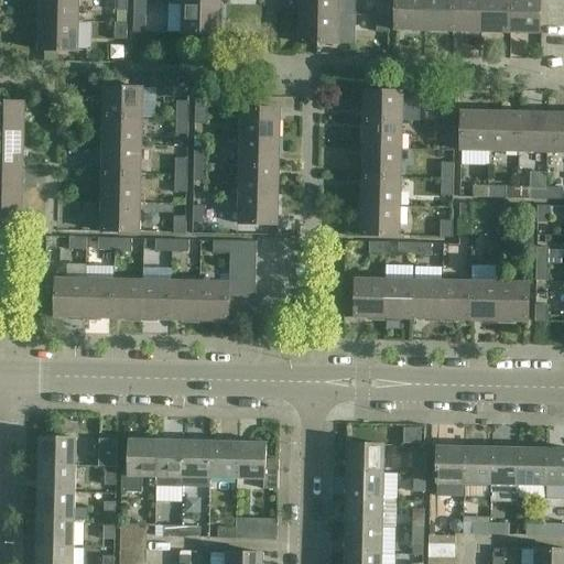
[(79,0),(40,0),(41,4),(42,4),(42,22),(79,23),(79,0)]
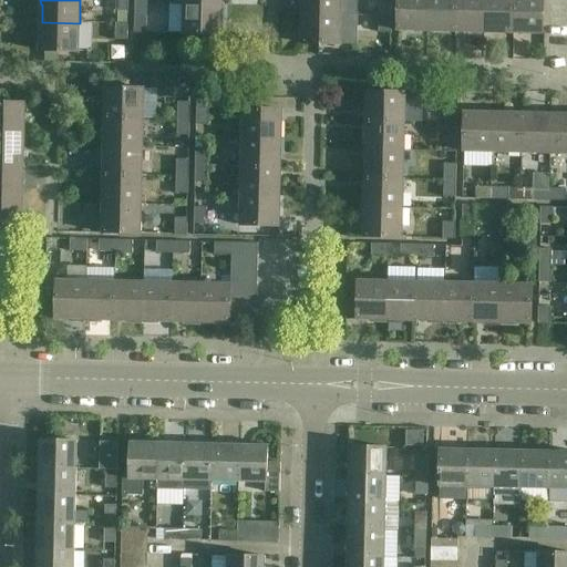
[(127,0),(115,0),(116,11),(129,12),(127,0)]
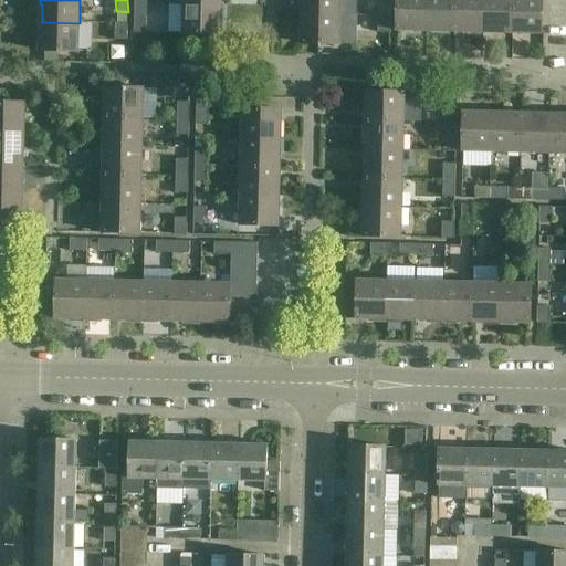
[(341,0),(303,0),(303,14),(341,16),(341,0)]
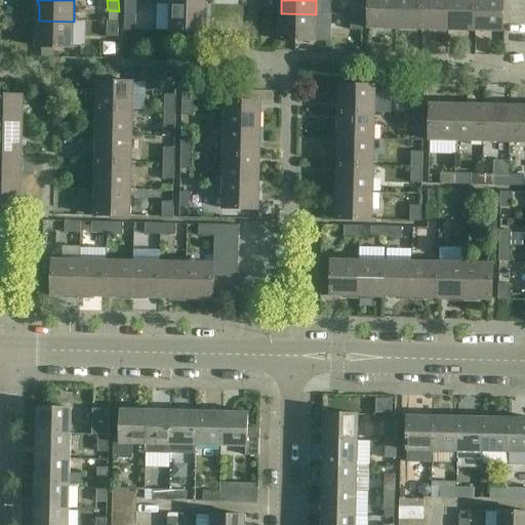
[(395,0),(368,0),(369,8),(368,29),(379,29),(379,28),(395,28),(395,0)]
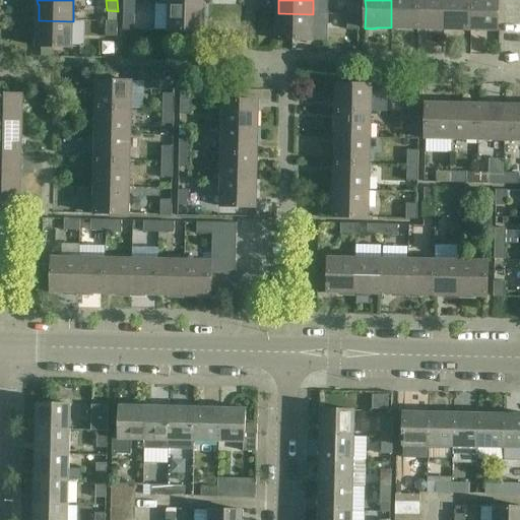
[(418,0),(391,0),(391,27),(407,27),(407,29),(417,29),(418,0)]
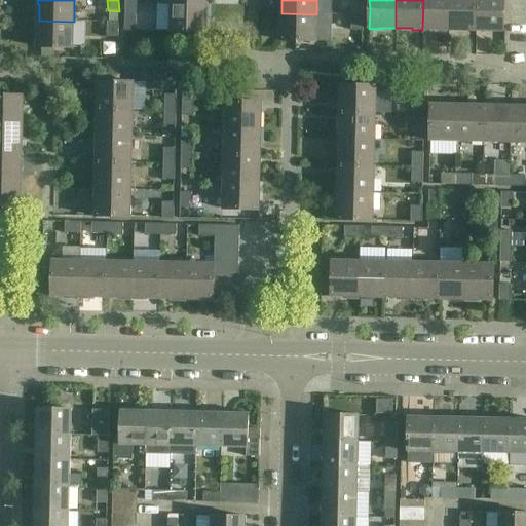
[(450,0),(423,0),(422,30),(434,30),(434,29),(449,29),(450,0)]
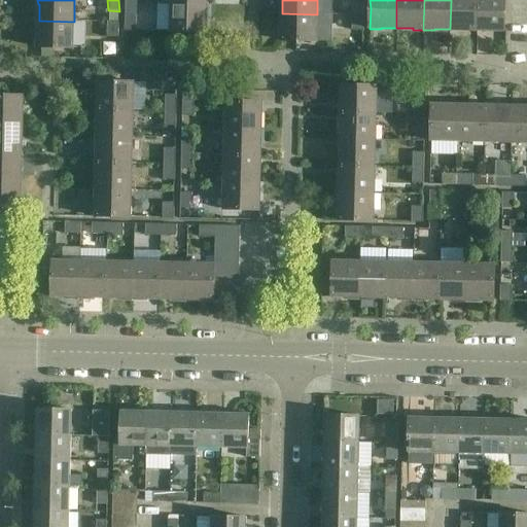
[(477,0),(451,0),(450,29),(466,30),(466,31),(477,31),(477,0)]
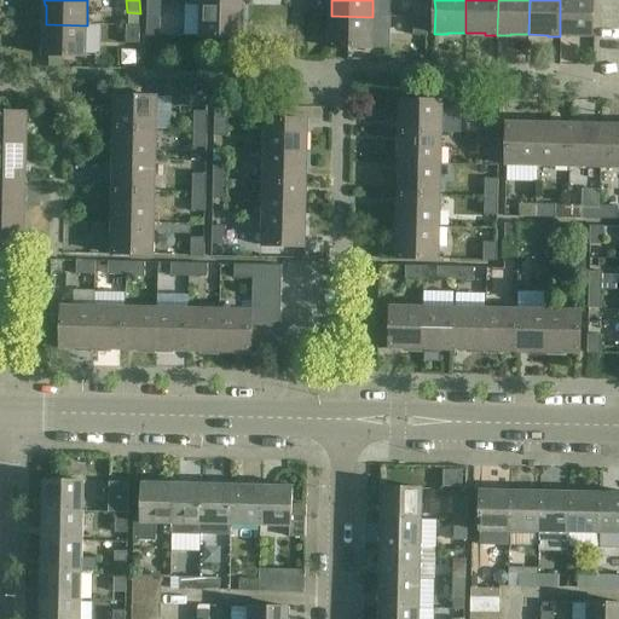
[(593,0),(560,0),(560,36),(573,36),(573,35),(593,35),(593,0)]
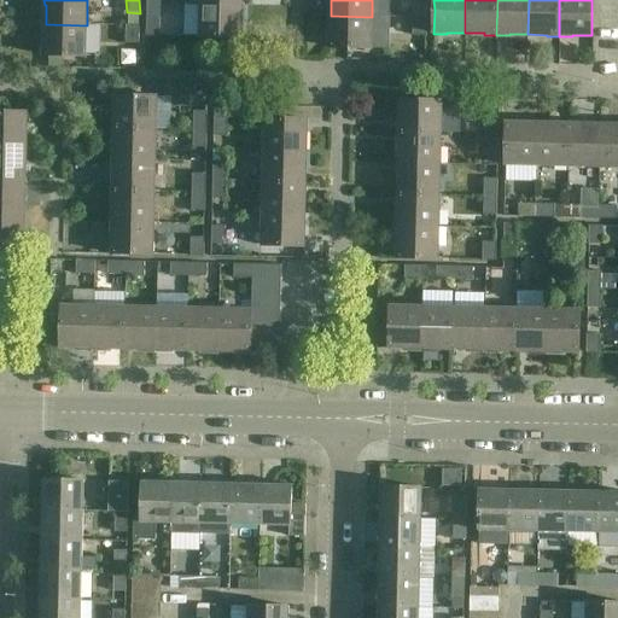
[(242,7),(200,6),(199,38),(242,39),(243,24),(240,24),(242,7)]
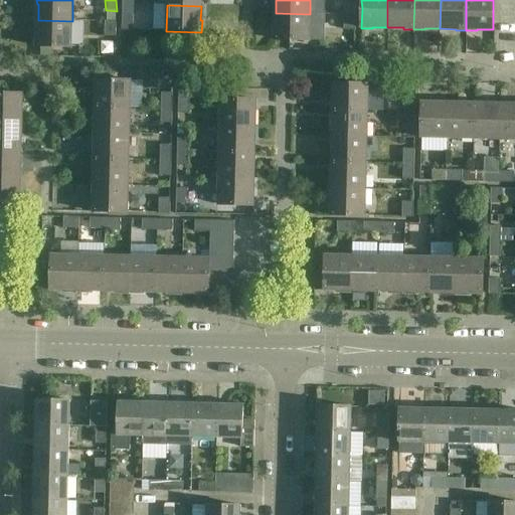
[(310,14),(276,13),(276,28),(274,28),(274,40),(309,40),(310,14)]
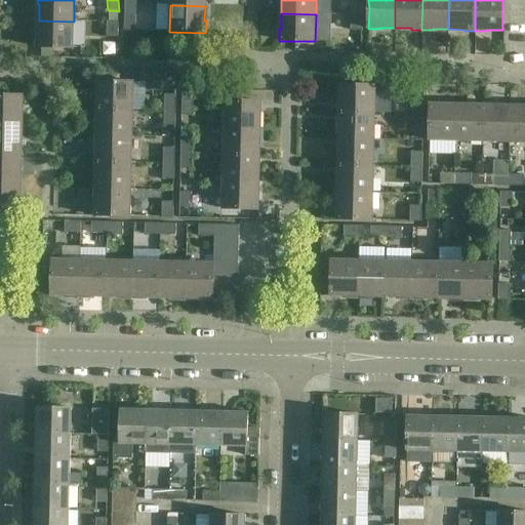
[(136,15),(125,15),(125,31),(136,31),(136,15)]
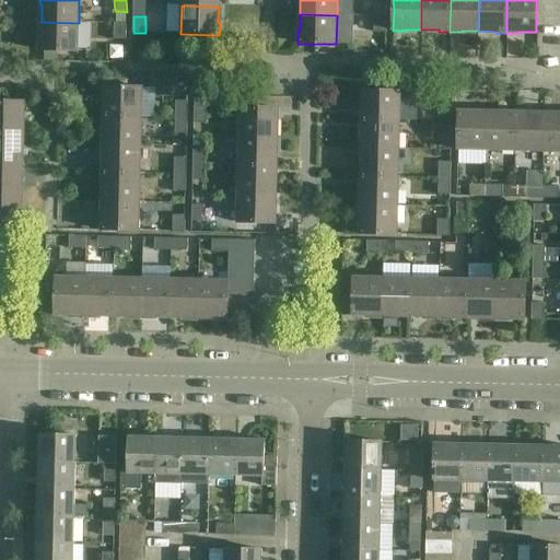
[(374,33),(386,33),(387,16),(374,16),(374,33)]
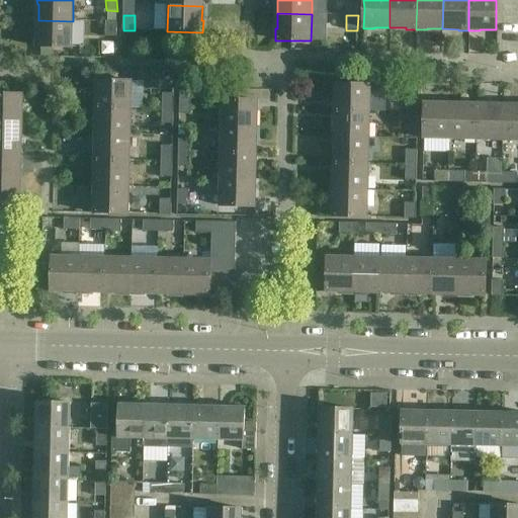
[(73,21),(38,20),(37,35),(36,35),(36,47),(72,48),(73,21)]
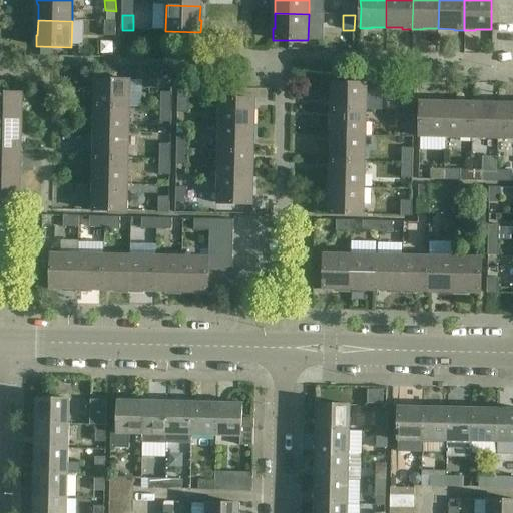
[(104,36),(115,37),(116,22),(104,21),(104,36)]
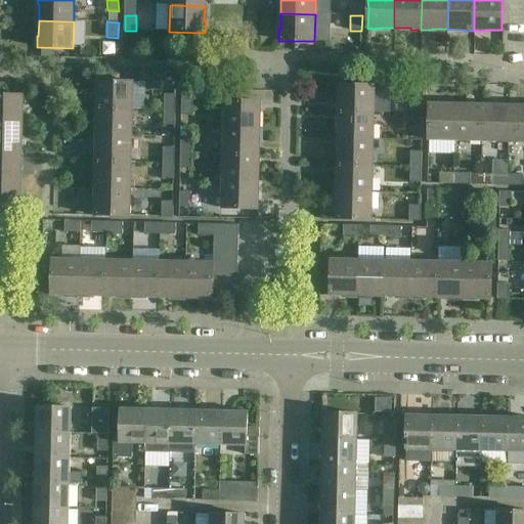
[(97,97),(96,111),(132,111),(133,82),(98,82),(98,97),(97,97)]
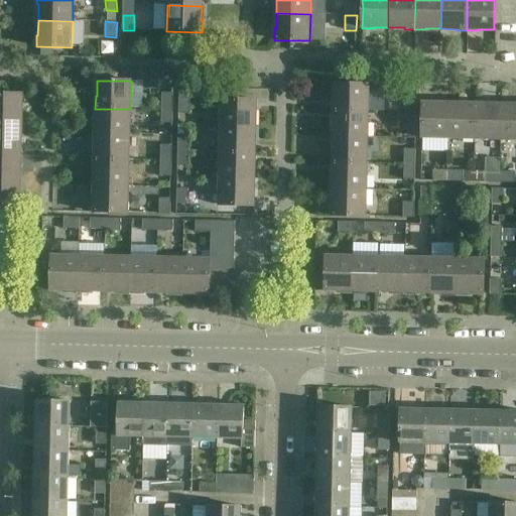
[(369,85),(335,84),(335,100),(334,100),(333,111),(368,111),(369,85)]
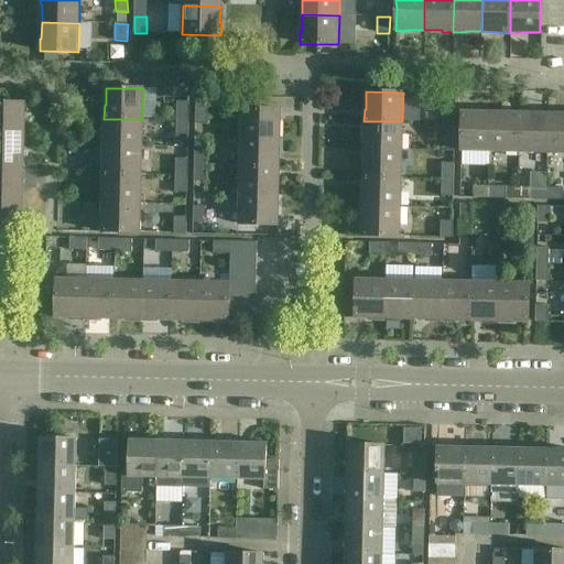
[(0,102),(0,132),(23,133),(23,116),(25,116),(25,104),(0,102)]
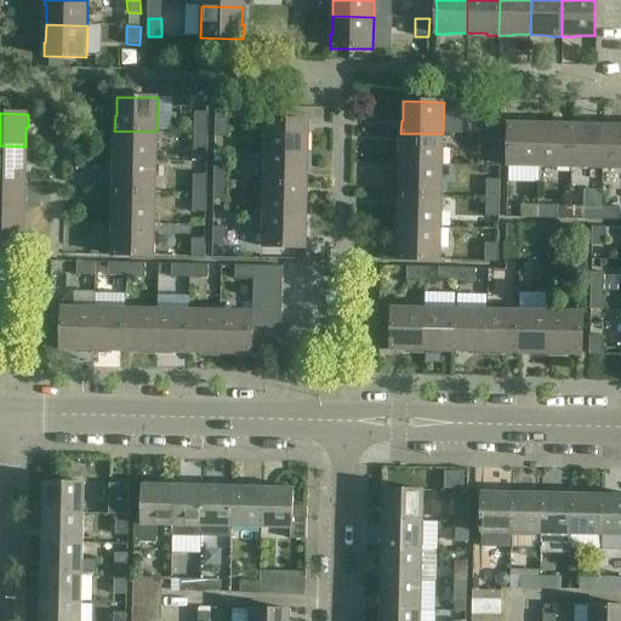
[(195,114),(194,132),(208,132),(208,114),(195,114)]
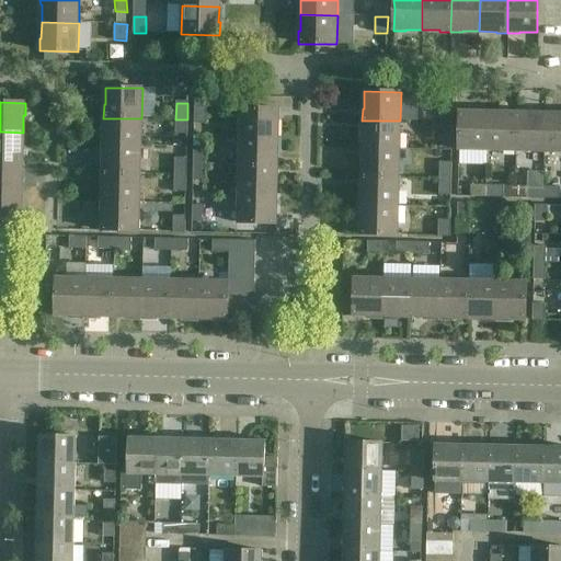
[(444,104),(444,121),(453,121),(454,104),(444,104)]
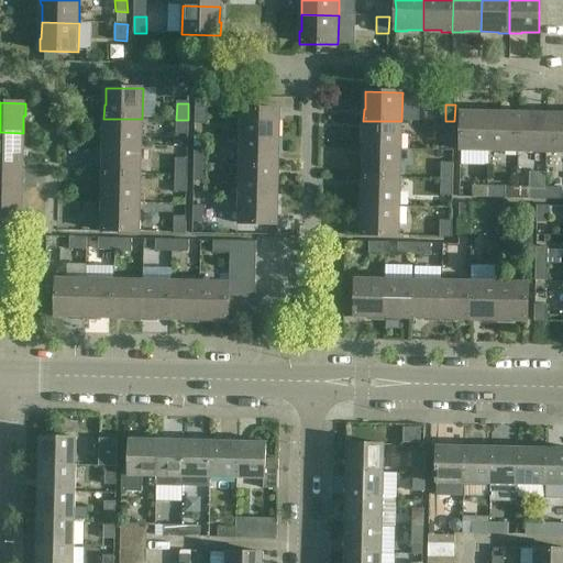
[(208,108),(195,107),(195,124),(207,124),(208,108)]
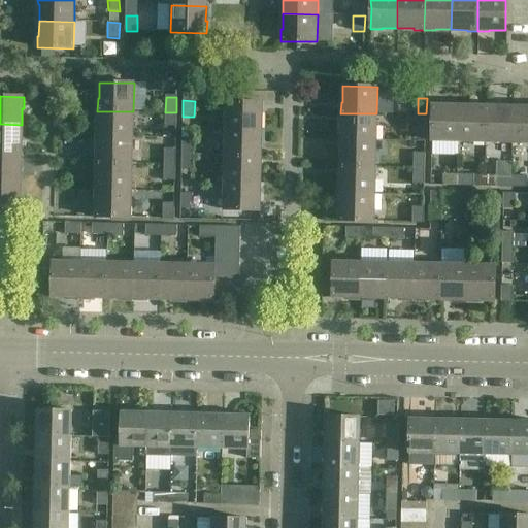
[(227,101),(226,122),(226,129),(261,129),(261,113),(262,114),(263,102),(227,101)]
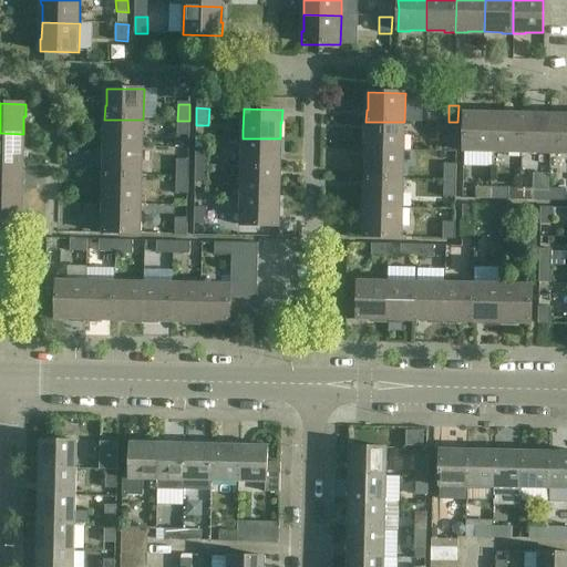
[(477,113),(464,113),(463,152),(493,152),(494,115),(477,114),(477,113)]
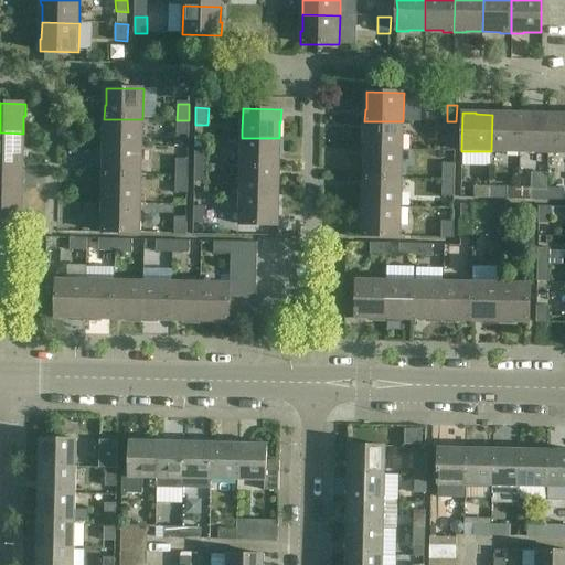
[(509,115),(492,115),(491,151),(520,152),(521,114),(509,114),(509,115)]
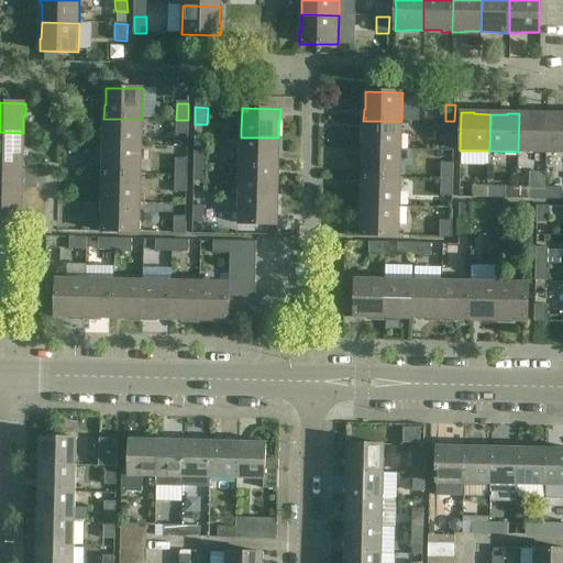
[(531,113),(519,113),(518,152),(545,152),(547,116),(531,116),(531,113)]
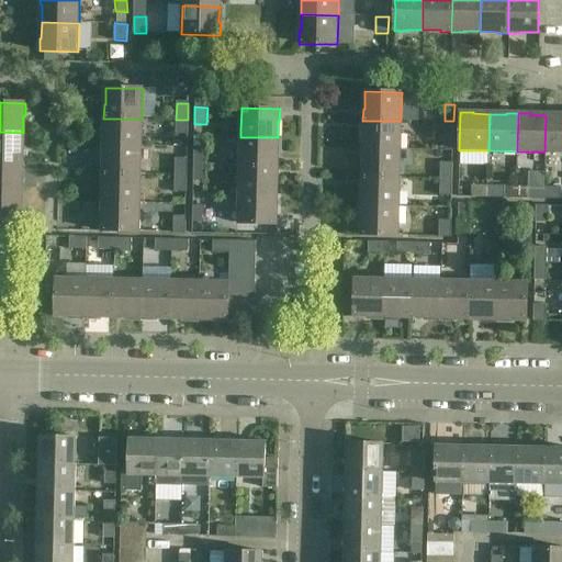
[(561,115),(546,115),(544,152),(561,152),(561,115)]
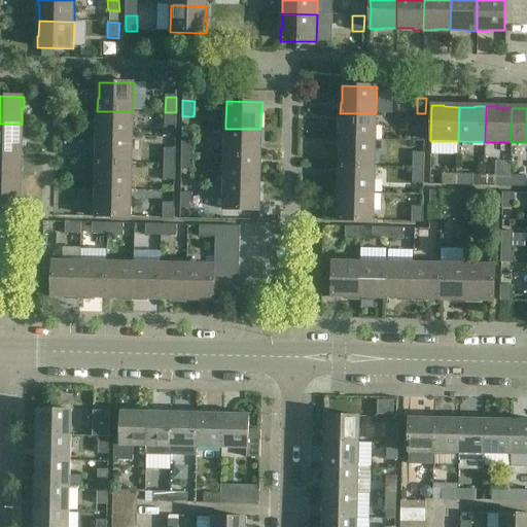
[(133,111),(97,111),(97,120),(99,120),(98,137),(133,138),(133,111)]
